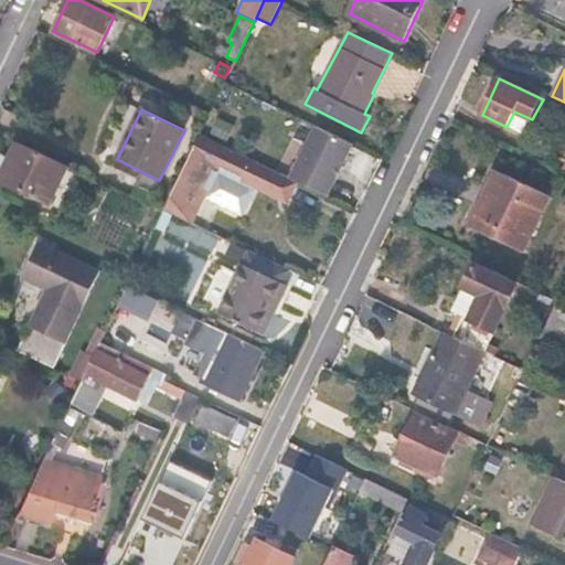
[(243,134),(235,129),(210,117),(202,132),(236,148),(243,134)]
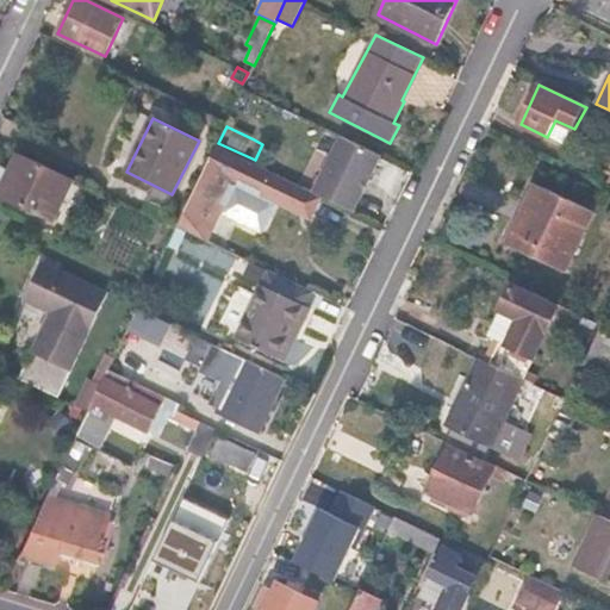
[(321,197),(217,145),(178,226),(210,242),(224,213),(260,231),(274,204),(309,221),(321,197)]
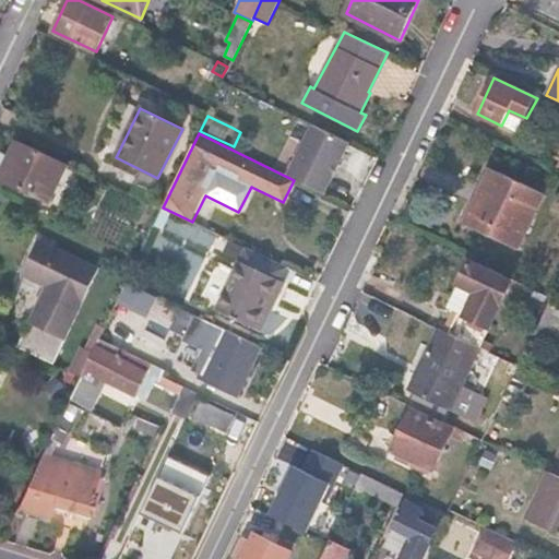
[(0,177),(49,202),(68,165),(16,140),(10,156),(1,152),(0,153),(0,177)]
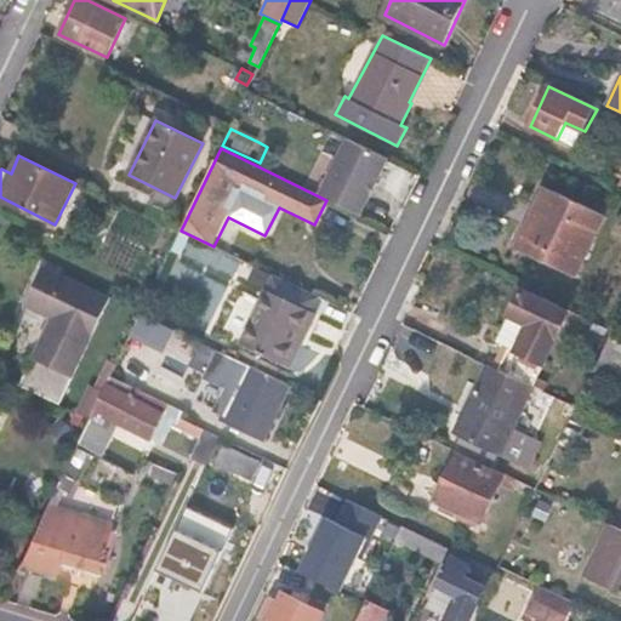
[(381,220),(389,203),(359,187),(351,205),(381,220)]
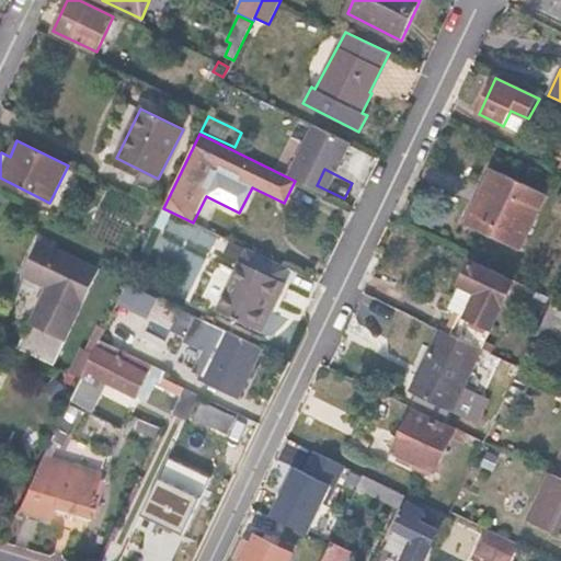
[(483,210),(501,172),(494,169),(476,207),(483,210)]
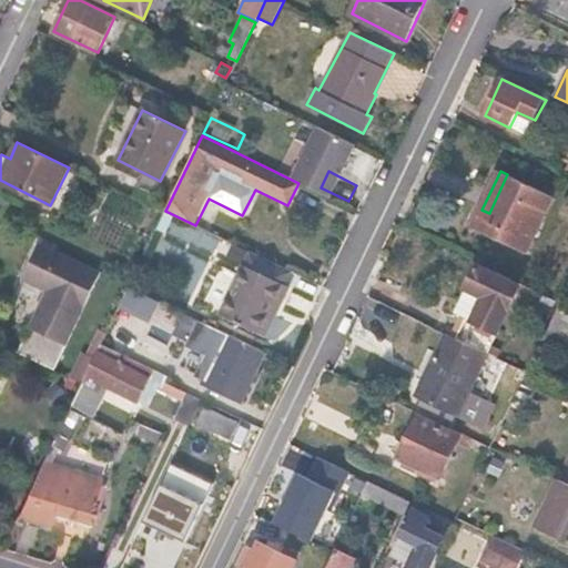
[(525,252),(551,195),(507,174),(489,213),(482,210),(473,227),(525,252)]
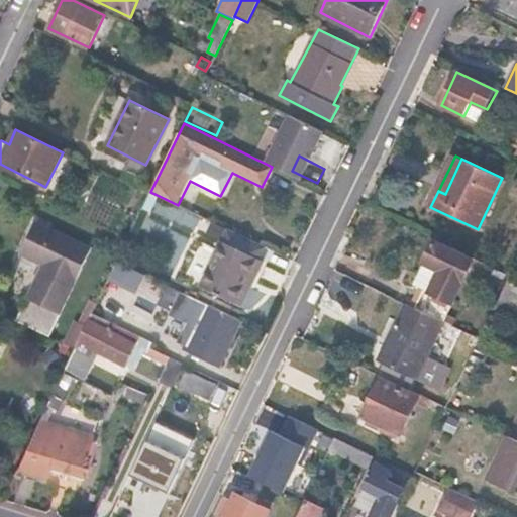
[(61,314),(93,247),(36,220),(20,255),(40,266),(26,298),(61,314)]
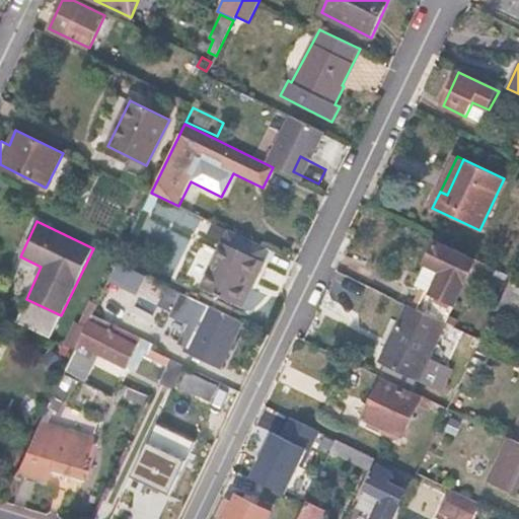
[(256,280),(265,262),(261,261),(266,247),(229,230),(223,241),(224,241),(201,287),(237,305),(251,278),(256,280)]
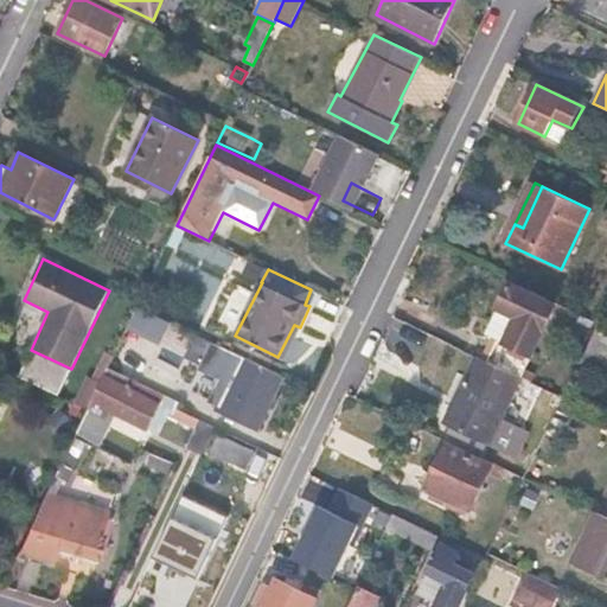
[(532,357),(556,305),(511,283),(498,308),(517,318),(505,343),(532,357)]
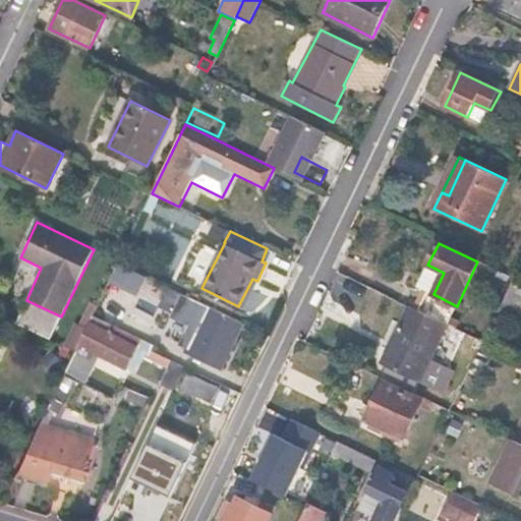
[(502,296),(508,283),(494,276),(487,289),(502,296)]
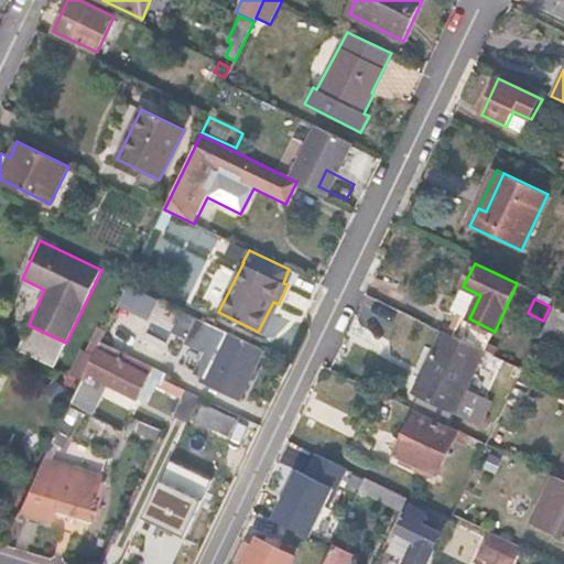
[(263,335),(279,304),(273,302),(258,332),(263,335)]
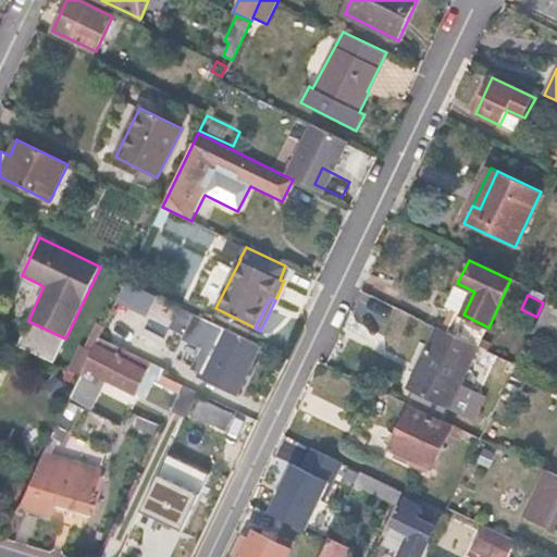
[(556,344),(556,305),(548,301),(533,333),(556,344)]
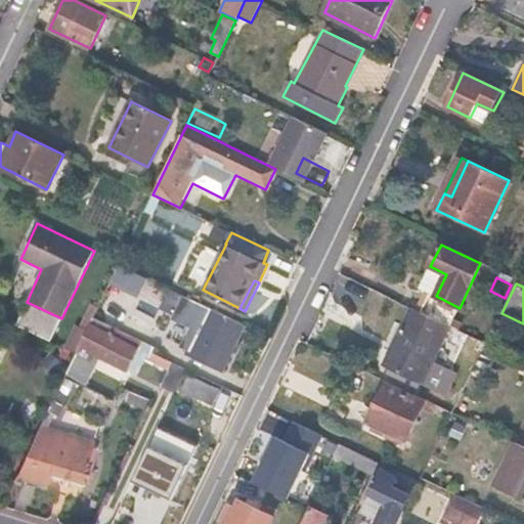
[(75,355),(106,291),(100,288),(89,309),(91,310),(82,330),(75,326),(63,350),(75,355)]
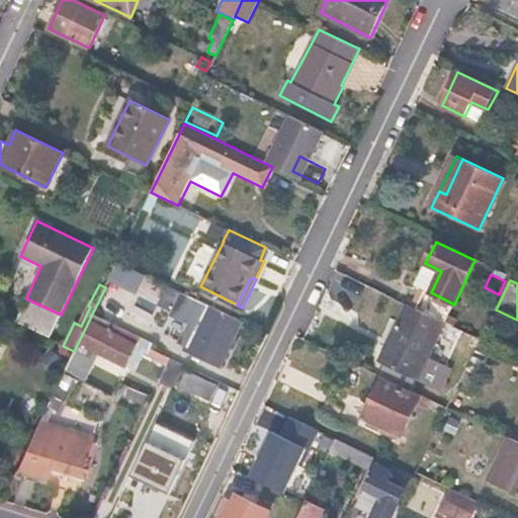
[(106,321),(119,293),(105,287),(92,314),(93,315),(106,321)]
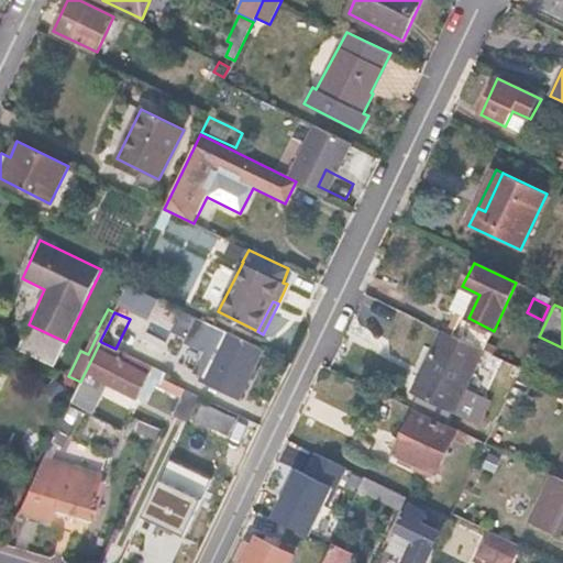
[(465,389),(483,351),(442,330),(415,390),(479,422),(489,403),(465,389)]
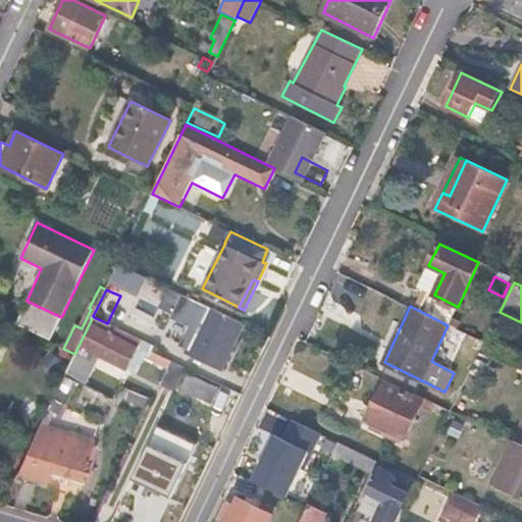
[(221,370),(244,324),(209,307),(187,353),(221,370)]
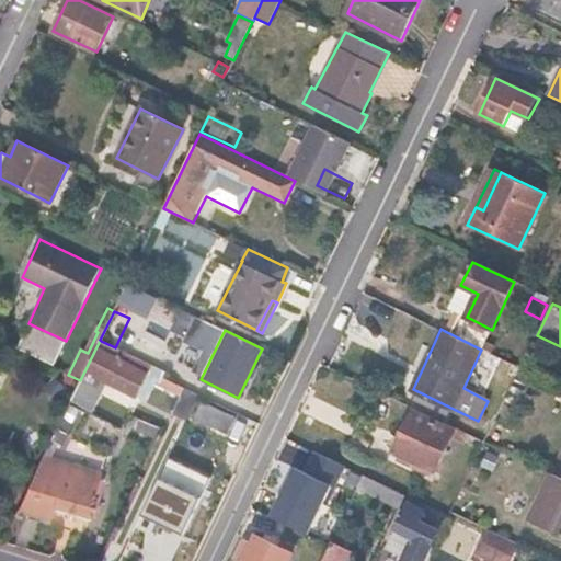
[(161,352),(123,333),(116,347),(155,366),(161,352)]
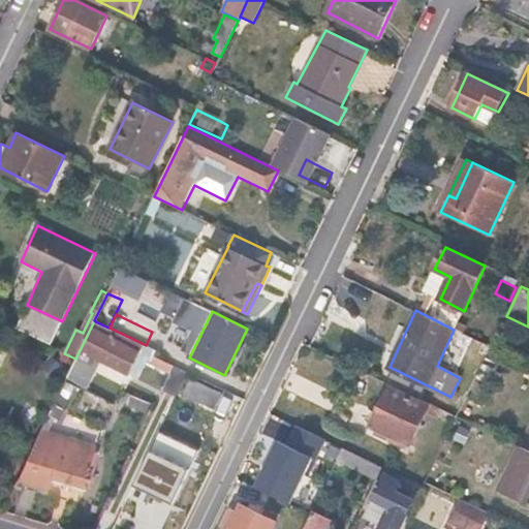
[(109,328),(95,321),(78,355),(79,355),(67,377),(86,387),(99,361),(129,376),(131,372),(163,387),(162,389),(177,397),(188,372),(174,366),(169,374),(147,363),(154,348),(146,345),(110,328),(109,328)]
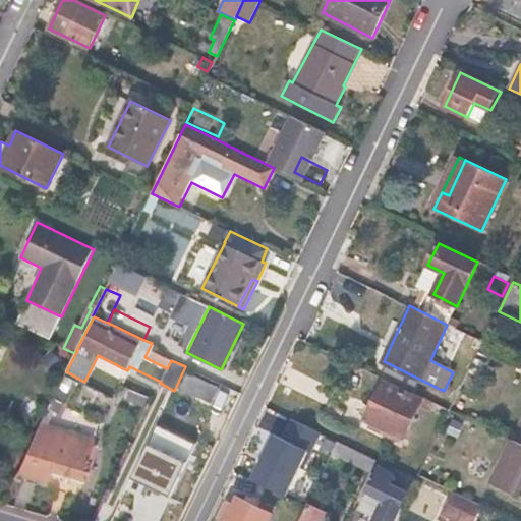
[(63,343),(70,331),(61,326),(54,338),(63,343)]
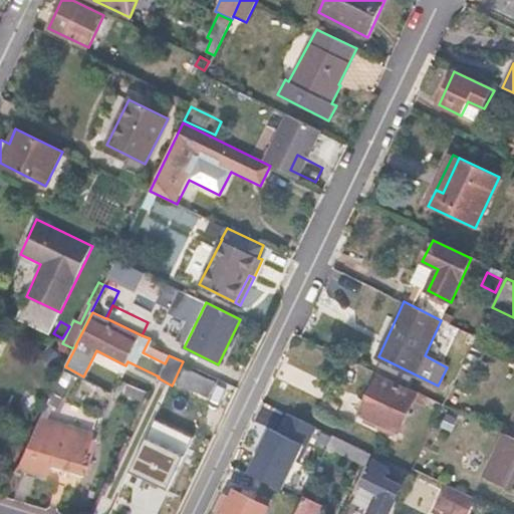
[(209,399),(217,382),(186,368),(179,383),(209,399)]
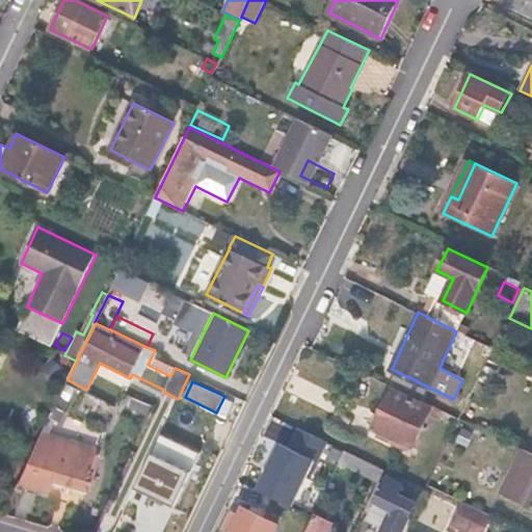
[(415,448),(432,408),(391,389),(372,428),(390,436),(388,441),(410,451),(411,447),(415,448)]
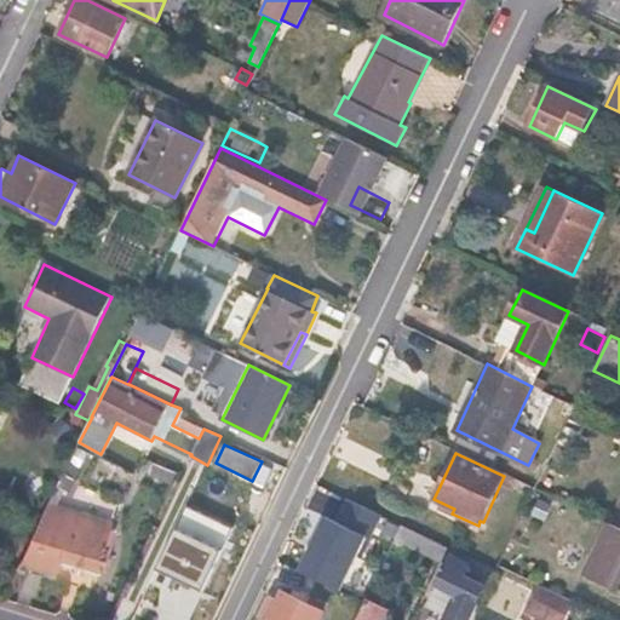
[(172,484),(177,474),(155,463),(150,474),(172,484)]
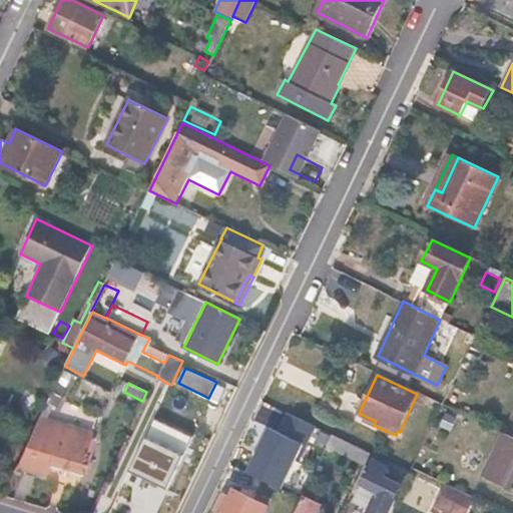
[(181,421),(188,408),(174,401),(167,415),(181,421)]
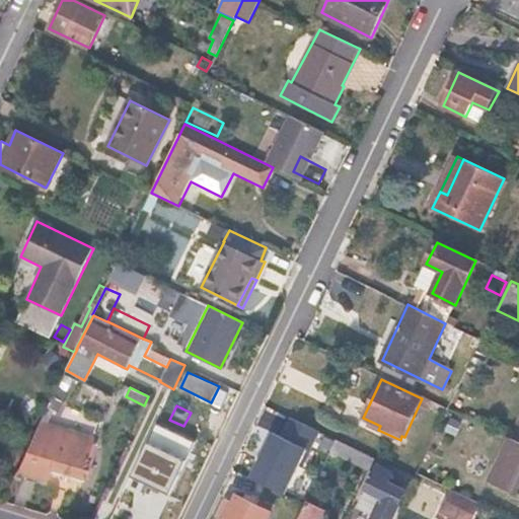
[(86,462),(92,437),(41,423),(19,473),(46,482),(49,471),(83,482),(88,463),(86,462)]
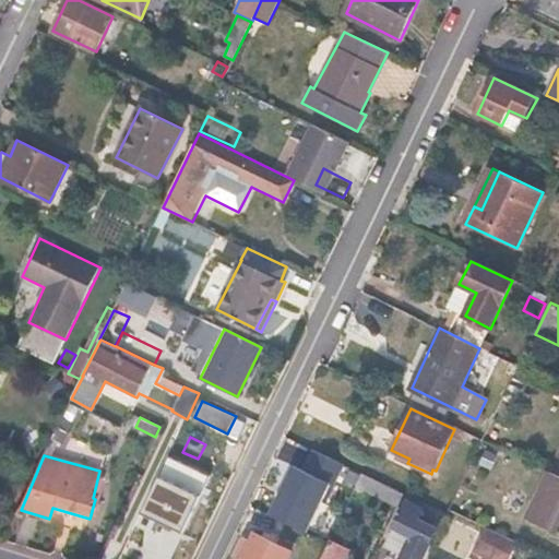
[(320,491),(328,475),(305,464),(296,479),(320,491)]
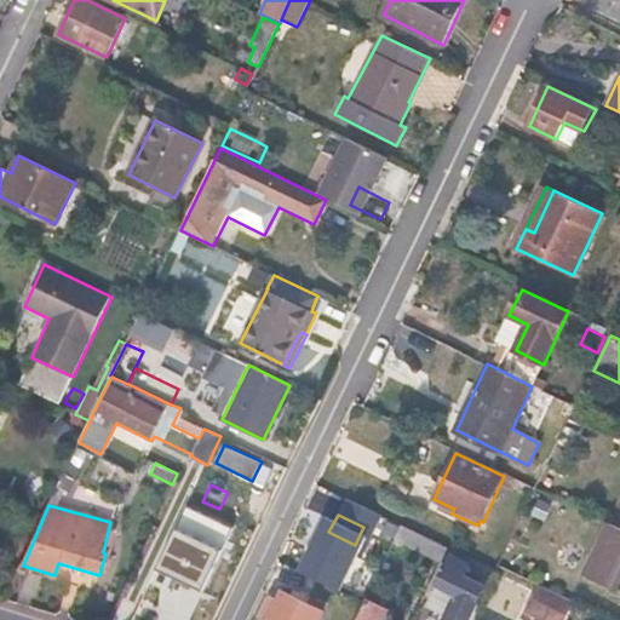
[(619,528),(607,522),(581,574),(619,592),(619,528)]
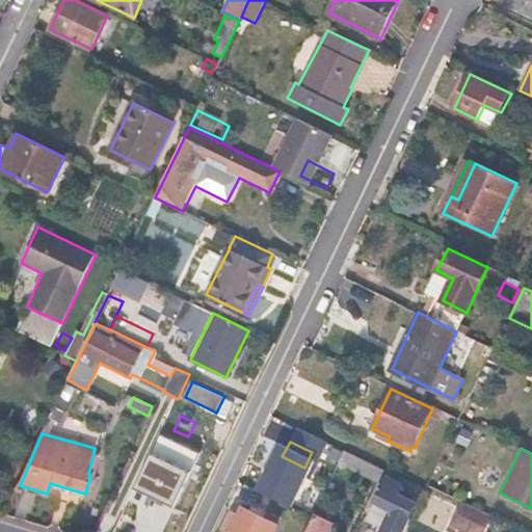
[(384,470),(345,451),(339,463),(378,483),(384,470)]
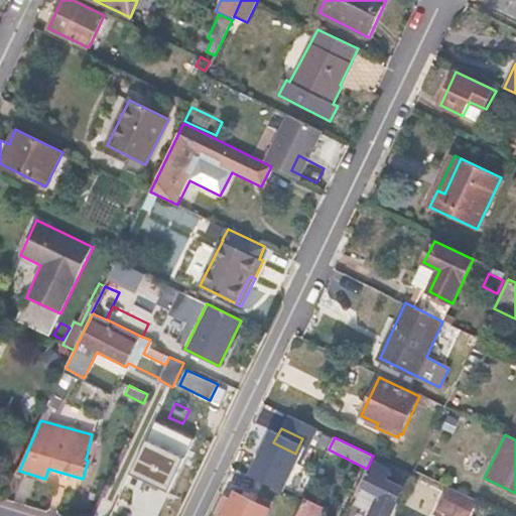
[(171,493),(187,458),(150,438),(133,473),(171,493)]
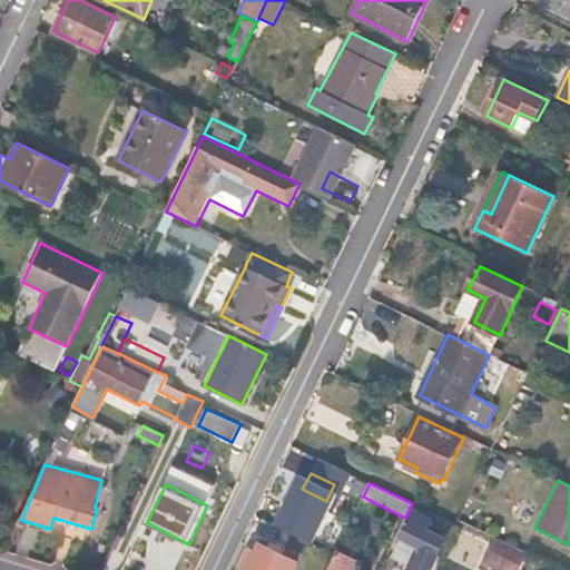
[(440,556),(448,539),(428,529),(433,518),(414,509),(393,556),(410,564),(406,569),(433,569),(441,557),(440,556)]
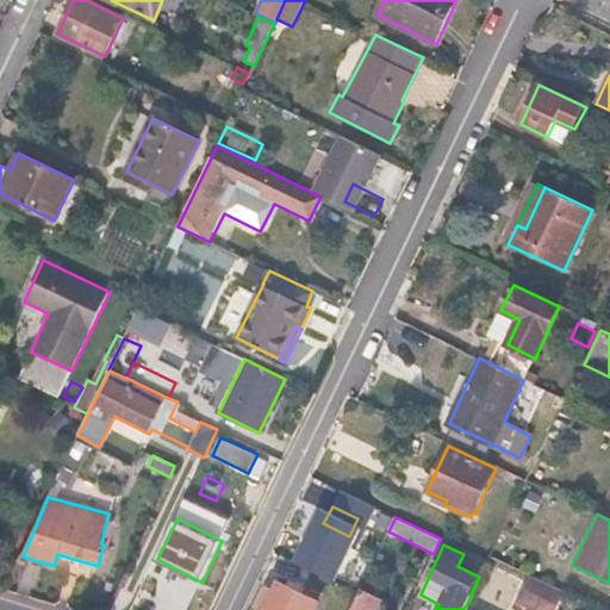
[(529,609),(555,609),(565,592),(530,574),(516,603),(529,609)]
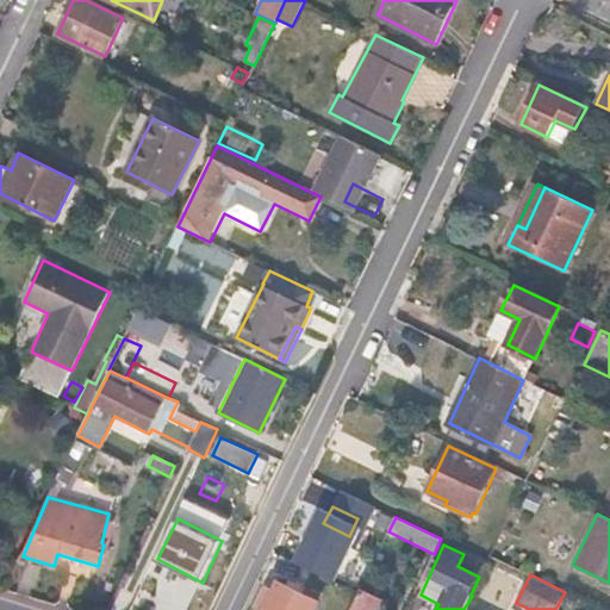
[(315,609),(319,602),(279,582),(274,590),(266,586),(259,602),(266,605),(262,609),(315,609)]
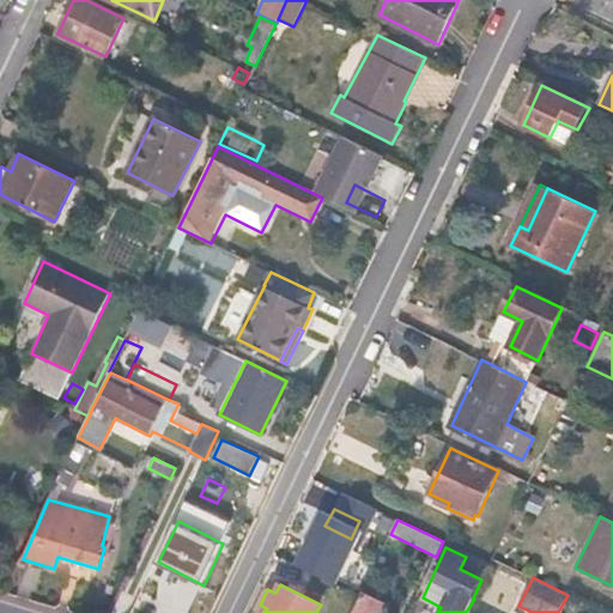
[(377,612),(382,604),(363,594),(353,612),(377,612)]
